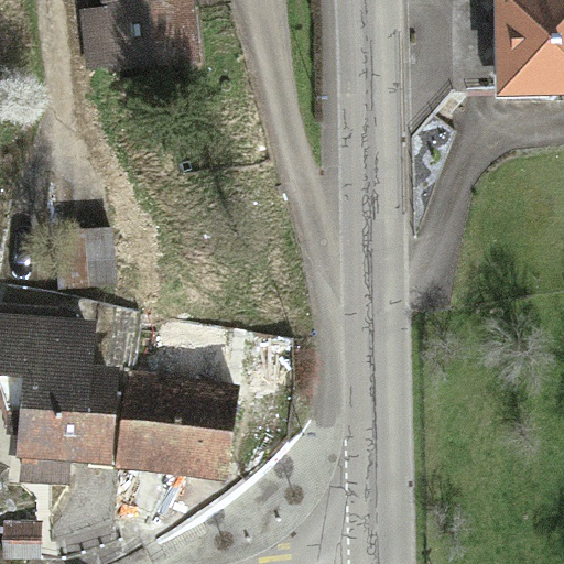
[(84,74),(198,64),(193,0),(101,0),(102,10),(78,12),(84,74)]
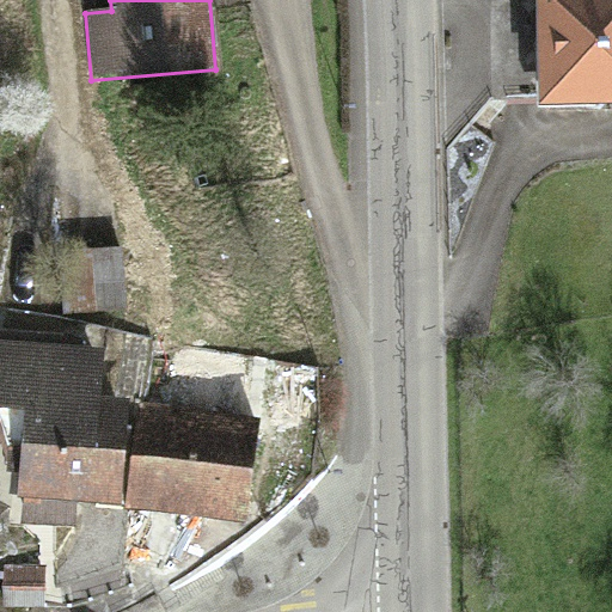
[(611,0),(538,0),(540,105),(611,103),(611,0)]
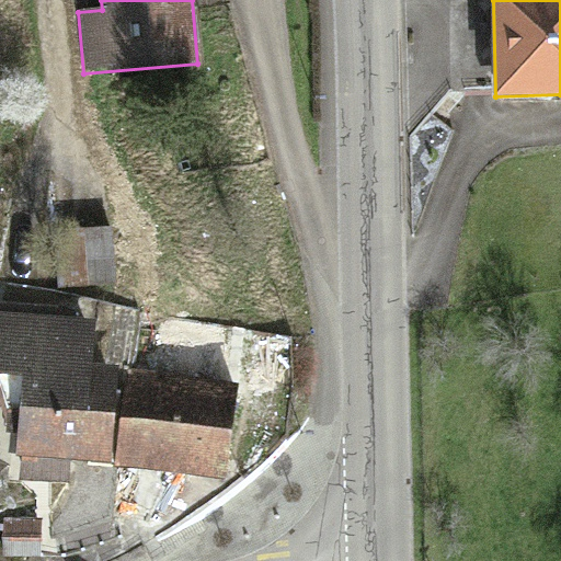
[(56,227),(57,284),(114,283),(113,226),(56,227)]
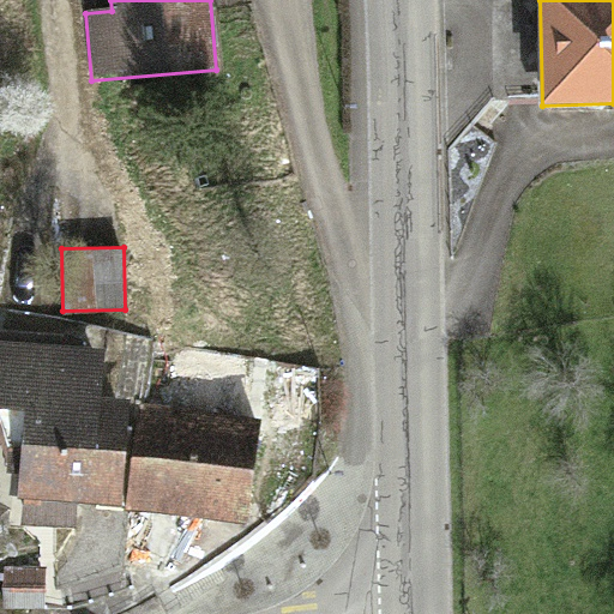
[(121,506),(131,399),(98,397),(102,353),(0,343),(0,408),(25,410),(17,498),(121,506)]
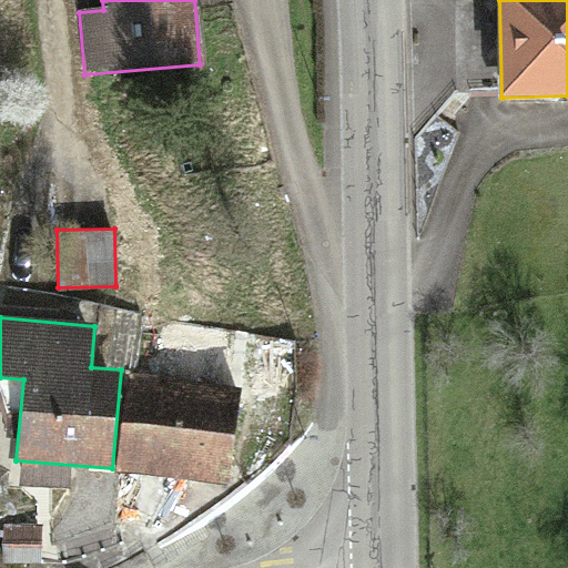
[(240,388),(130,374),(117,470),(226,486),(240,388)]
